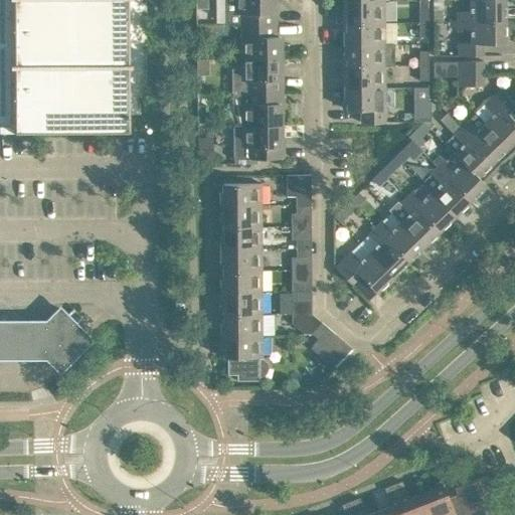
[(0,0),(0,132),(130,131),(130,114),(141,114),(141,100),(150,90),(146,86),(146,15),(145,0),(0,0)]
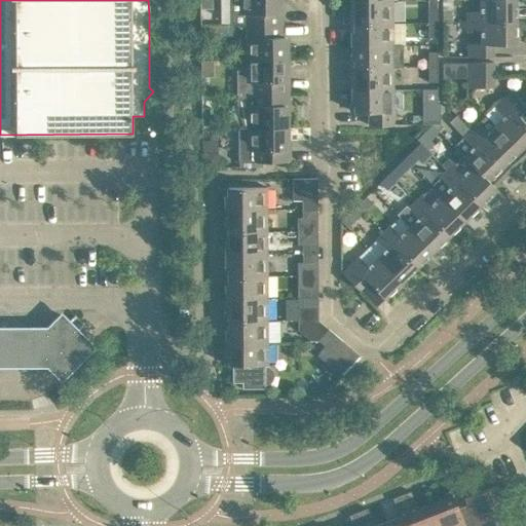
[(230,0),(231,25),(247,25),(247,26),(282,25),(282,13),(277,13),(277,5),(280,5),(279,0),(230,0)]
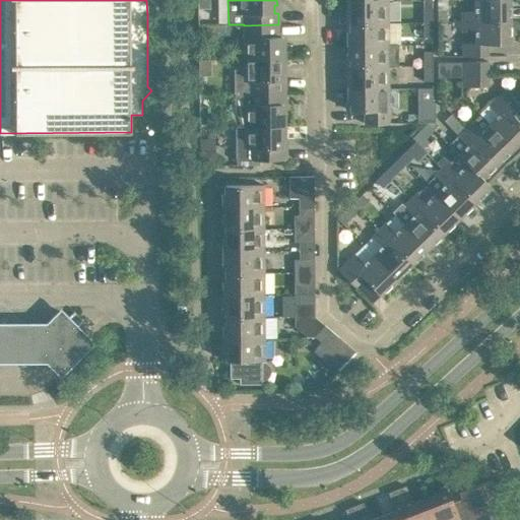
[(462,21),(510,21),(510,0),(474,0),(475,12),(462,12),(462,21)]
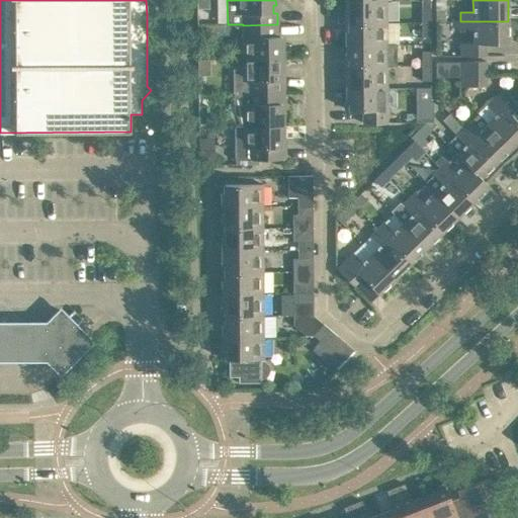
[(349,1),(345,1),(345,15),(349,15),(349,22),(386,22),(386,1),(349,1)]
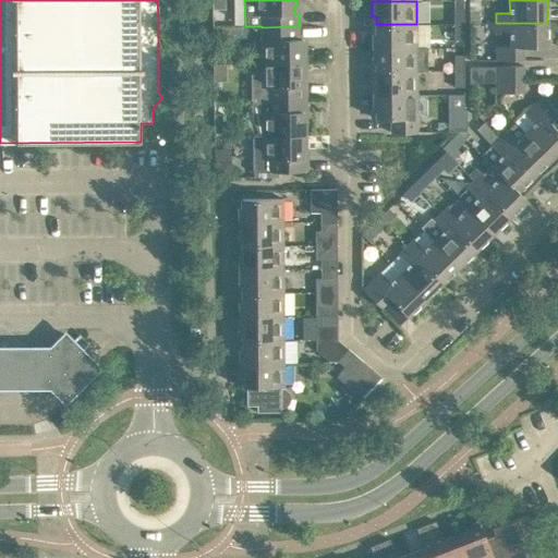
[(455,24),(464,24),(464,8),(453,8),(455,24)]
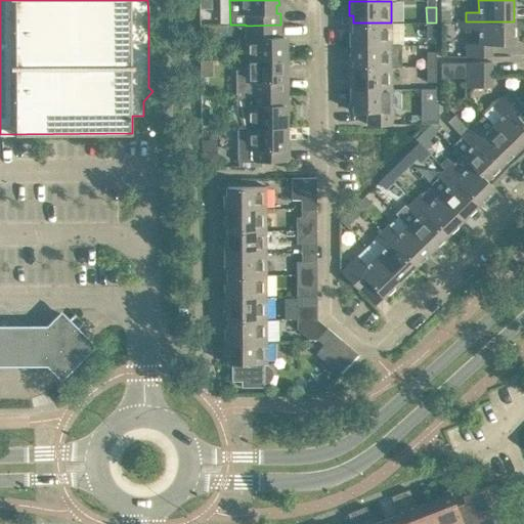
[(451,10),(441,11),(441,22),(451,22),(451,10)]
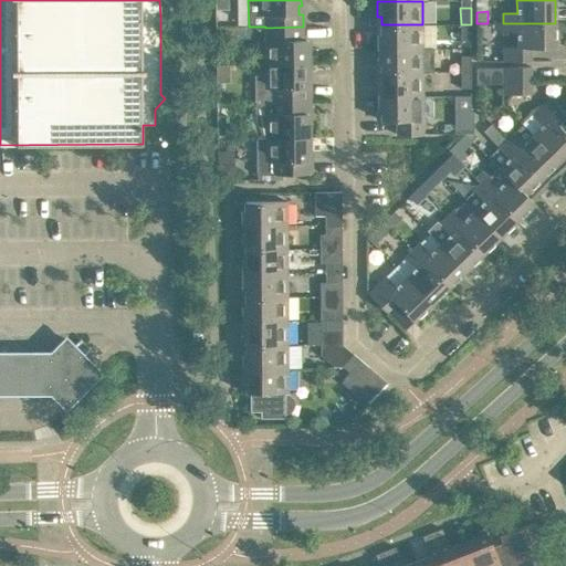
[(503,61),(531,61),(531,48),(555,48),(555,23),(503,23),(503,34),(517,34),(517,48),(503,48),(503,61)]
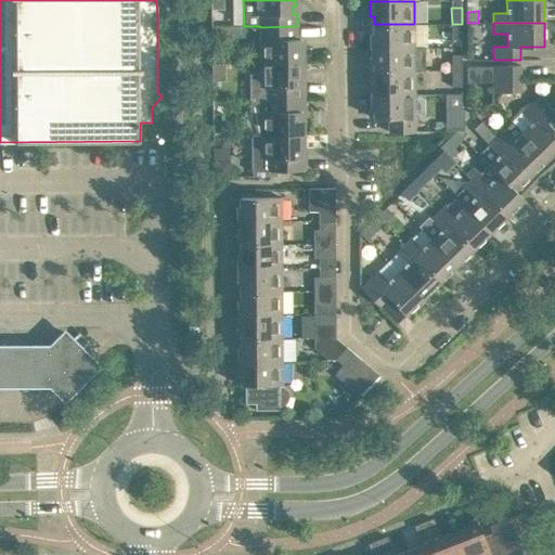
[(374,36),(370,36),(370,48),(374,48),(414,48),(414,24),(374,24),(374,36)]
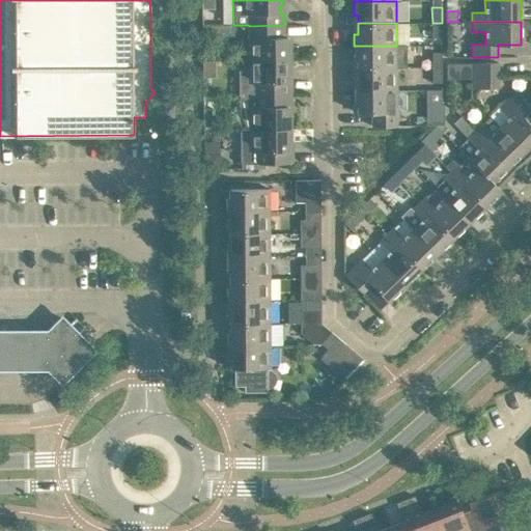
[(442,38),(442,23),(432,23),(432,38),(442,38)]
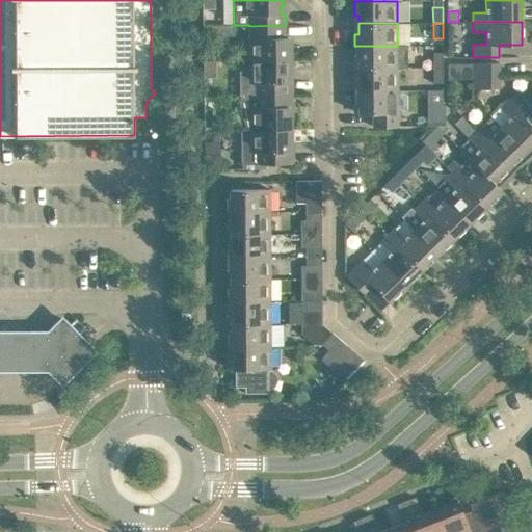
[(204,26),(204,38),(216,38),(216,25),(204,26)]
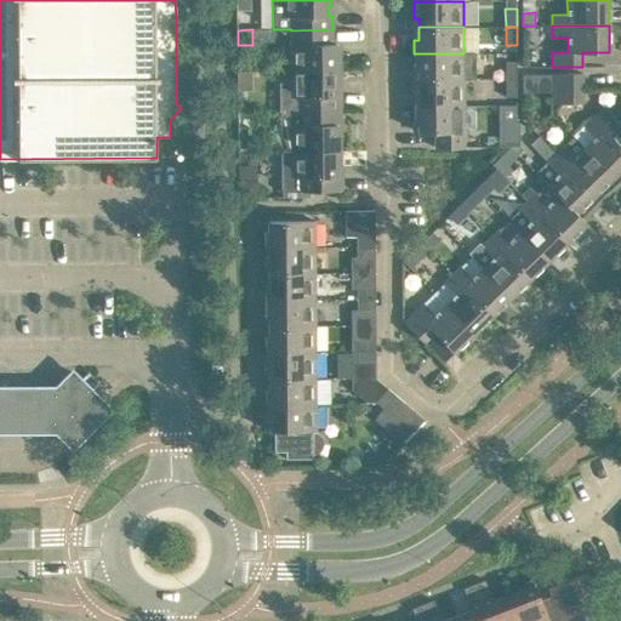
[(332,29),(291,30),(291,70),(336,70),(341,69),(341,56),(336,56),(336,43),(332,44),(332,29)]
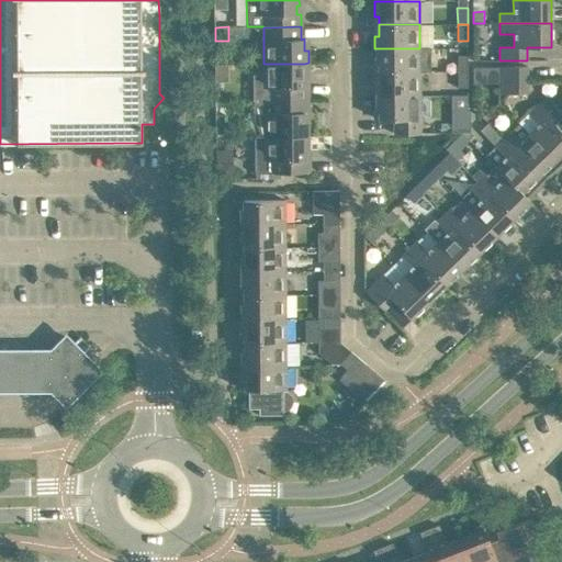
[(379,48),(374,48),(374,63),(379,63),(379,71),(419,71),(430,71),(430,47),(419,48),(379,48)]
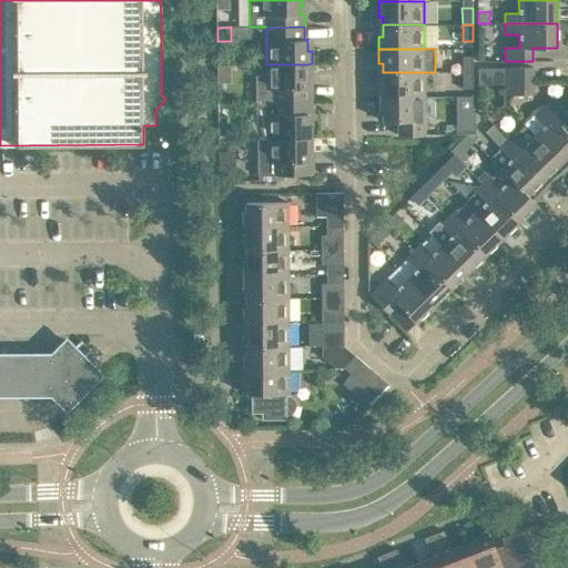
[(463,72),(473,73),(473,57),(463,57),(463,72)]
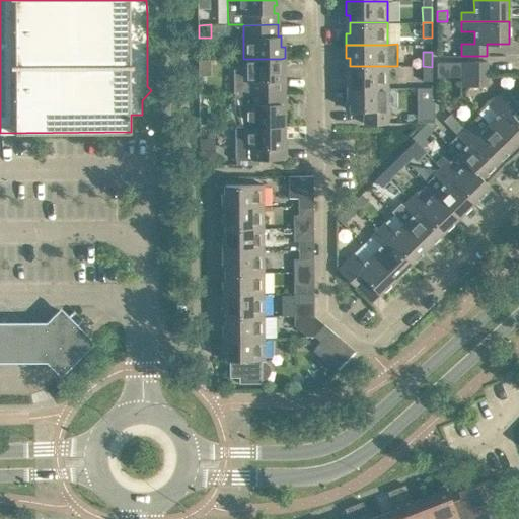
[(241,80),(234,86),(234,92),(286,92),(286,80),(281,80),(281,71),(285,71),(285,58),(281,59),(243,59),(243,80),(241,80)]
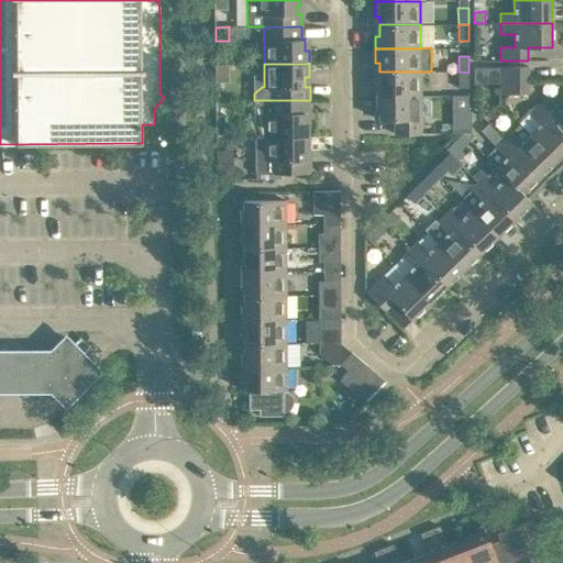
[(500,80),(528,80),(528,67),(500,67),(500,80)]
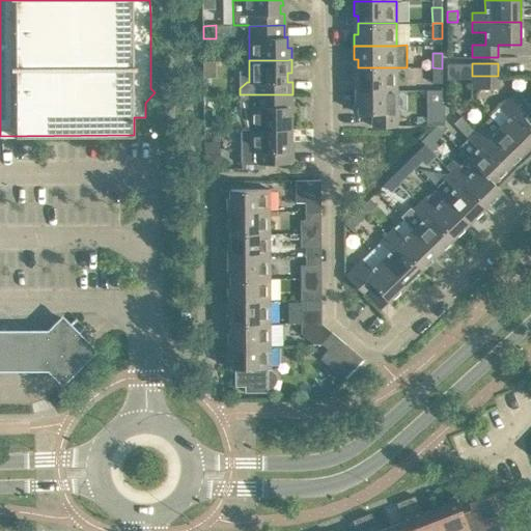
[(358,79),(354,79),(354,90),(358,90),(397,90),(396,67),(358,67),(358,79)]
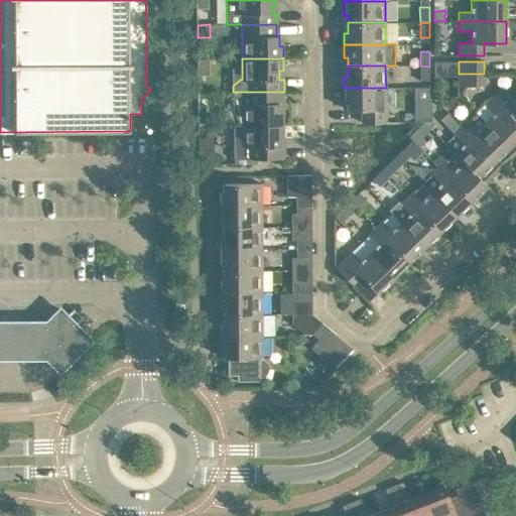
[(429,81),(429,67),(420,66),(420,81),(429,81)]
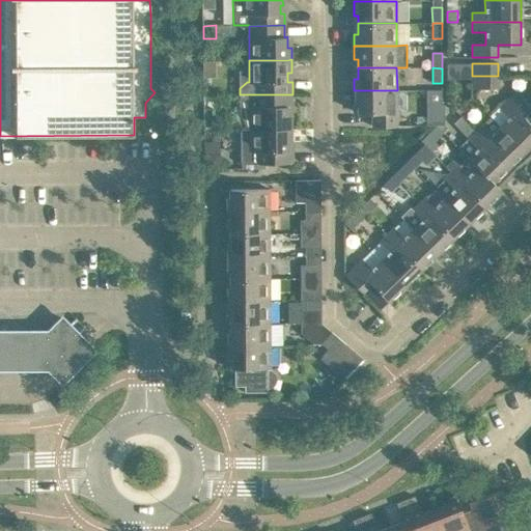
[(498,76),(472,76),(472,88),(498,88),(498,76)]
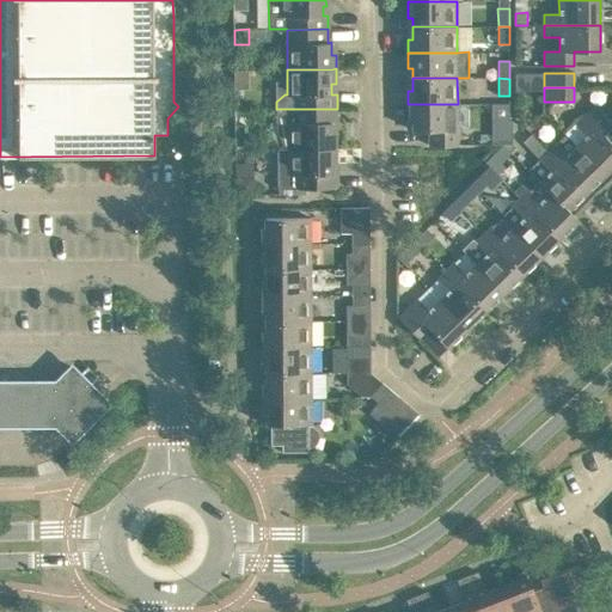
[(496,104),(497,145),(512,145),(512,120),(510,120),(509,103),(496,104)]
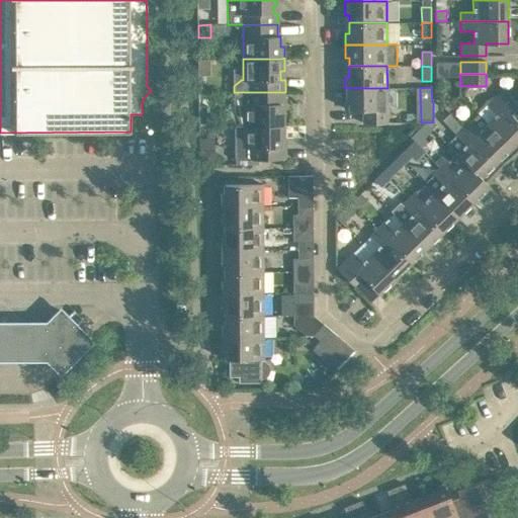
[(349,88),(345,88),(346,101),(349,101),(350,110),(363,110),(363,123),(383,122),(387,122),(387,88),(349,88)]
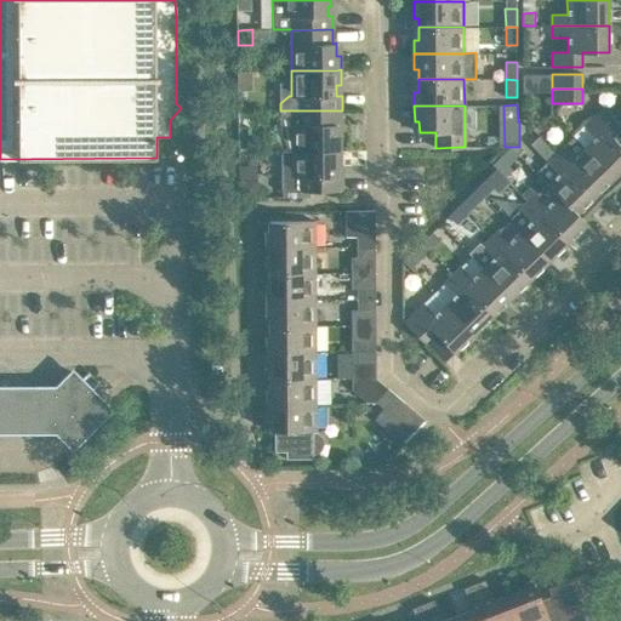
[(620,144),(615,138),(620,131),(620,124),(604,107),(584,125),(594,136),(585,146),(619,181),(620,183),(620,144)]
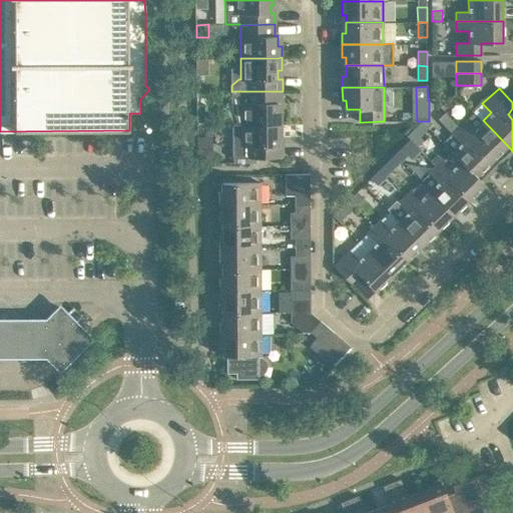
[(231,96),(230,97),(230,100),(231,106),(233,112),(234,117),(238,123),(240,123),(240,124),(279,124),(282,124),(282,112),(279,112),(279,102),(283,102),(283,91),(231,91),(231,96)]
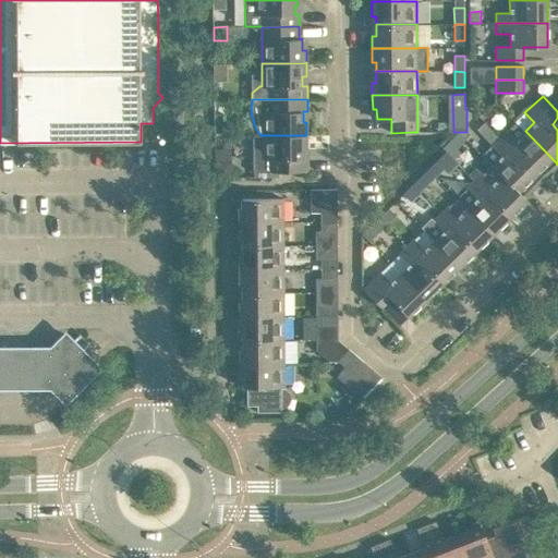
[(506,131),(499,138),(542,182),(554,169),(552,167),(556,162),(525,131),(516,121),(506,131)]
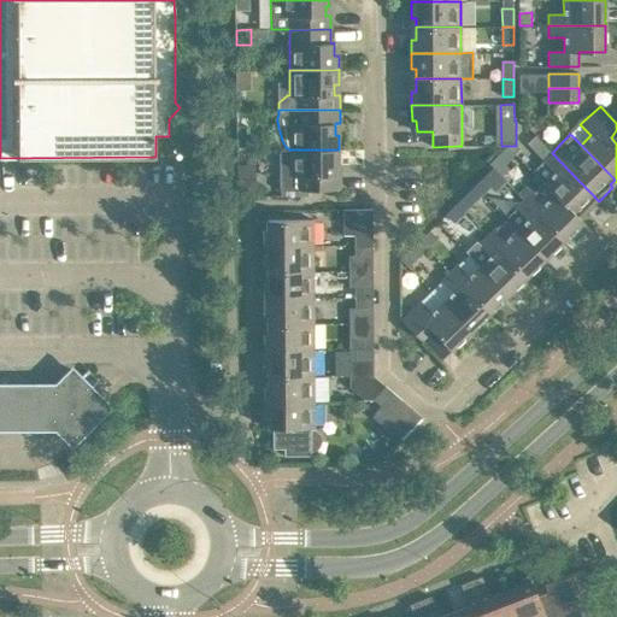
[(544,162),(534,171),(545,182),(574,212),(581,219),(599,201),(552,153),(544,145),(544,144),(535,152),(544,160),(544,162)]
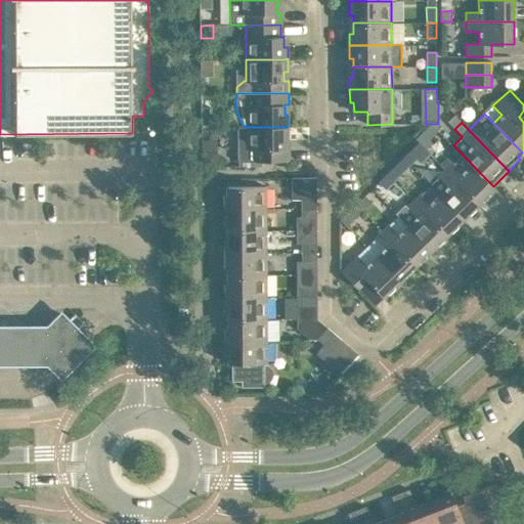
[(431,125),(422,133),(428,140),(429,139),(437,131),(431,125)]
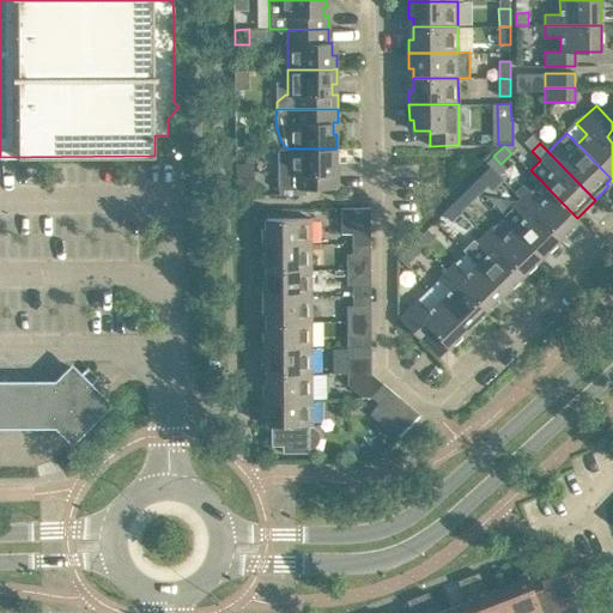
[(287,149),(278,149),(279,189),(296,189),(335,189),(338,189),(338,175),(333,174),(333,164),(337,164),(337,149),(333,149),(287,149)]
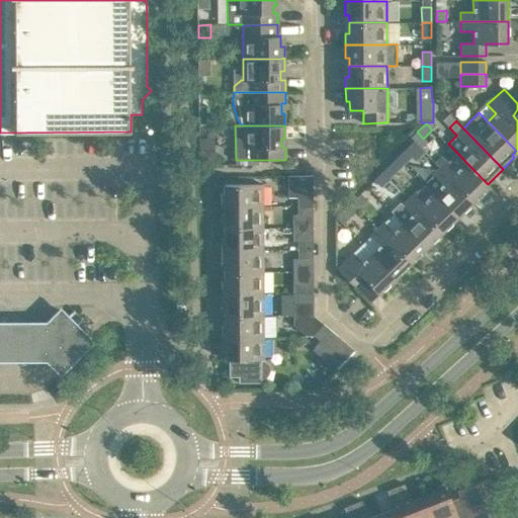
[(406,150),(405,151),(415,162),(425,153),(421,148),(415,142),(406,150)]
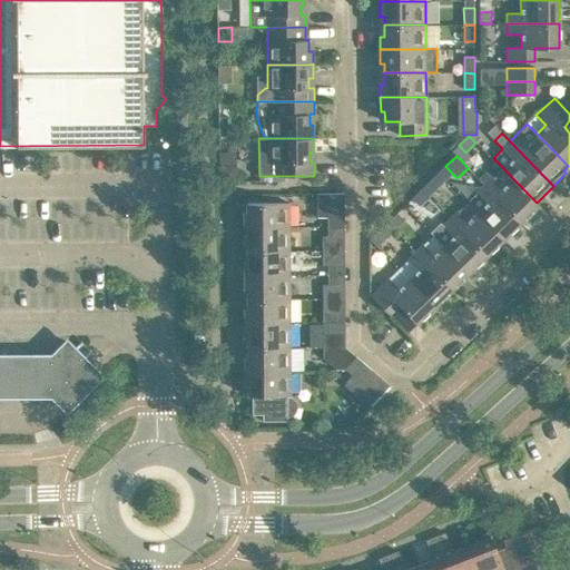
[(223,182),(237,180),(236,168),(222,169),(223,182)]
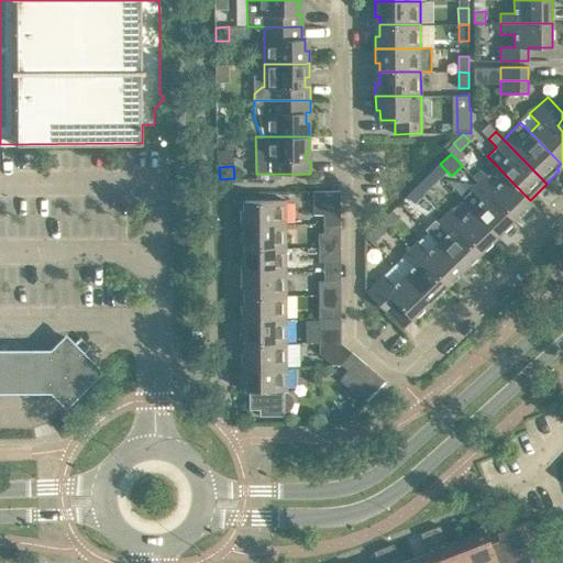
[(533,202),(523,194),(497,166),(487,176),(486,175),(478,181),(516,220),(533,202)]
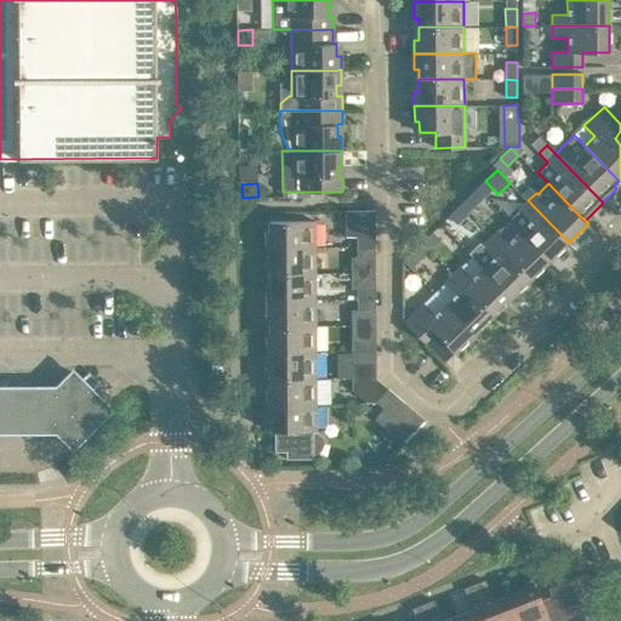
[(468,197),(460,205),(462,208),(467,214),(476,204),(468,197)]
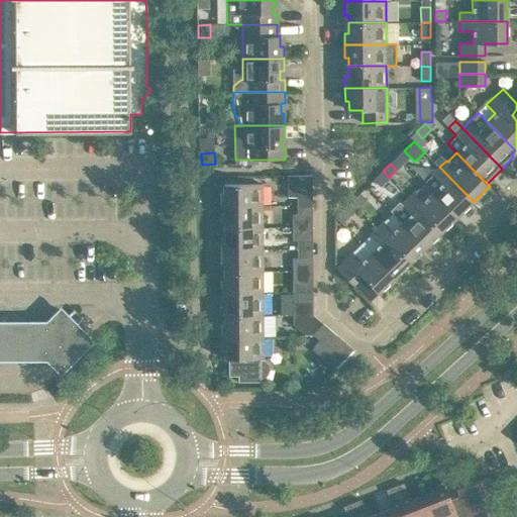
[(457,217),(474,202),(439,167),(432,174),(423,182),(433,192),(457,217)]
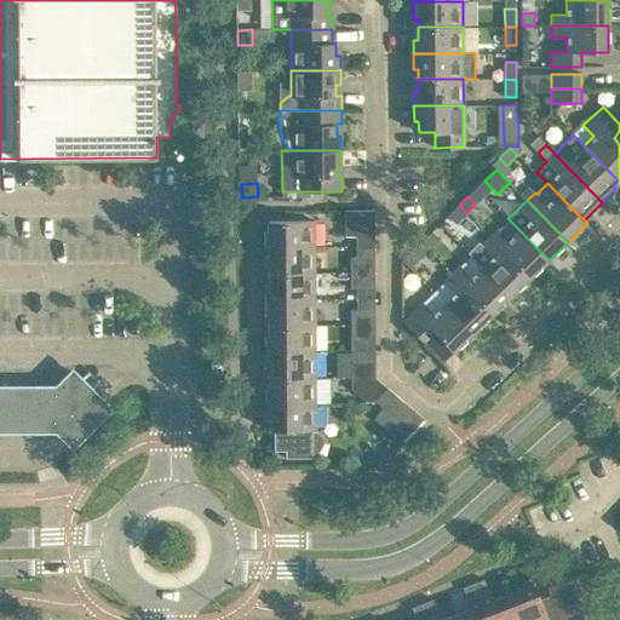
[(455,223),(466,213),(459,205),(448,214),(455,223)]
